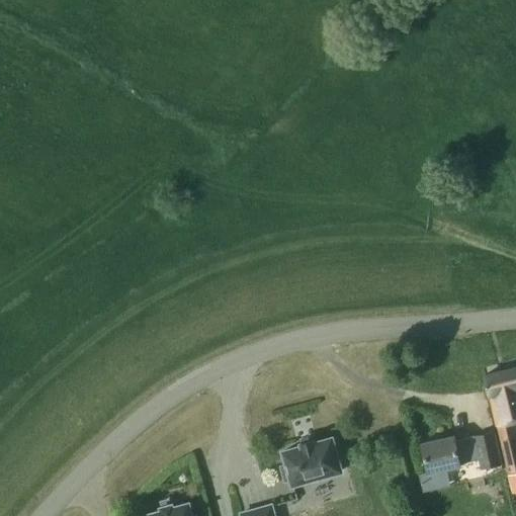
[(515,423),(515,368),(483,377),(508,477),(515,475),(515,443),(511,424),(515,423)]
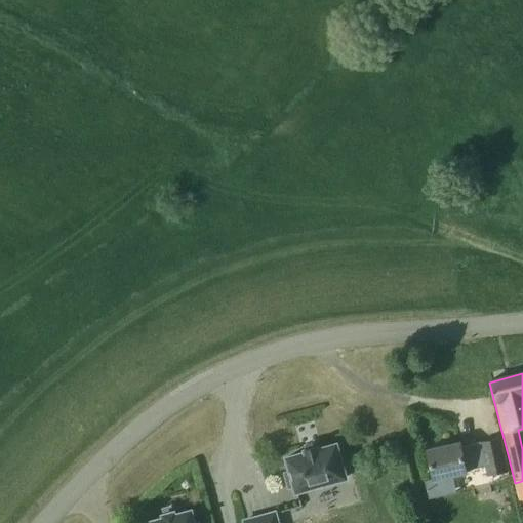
[(455,494),(451,477),(466,474),(466,472),(483,467),(485,478),(508,473),(499,438),(459,447),(458,443),(427,451),(434,480),(423,483),(428,500),(455,494)]
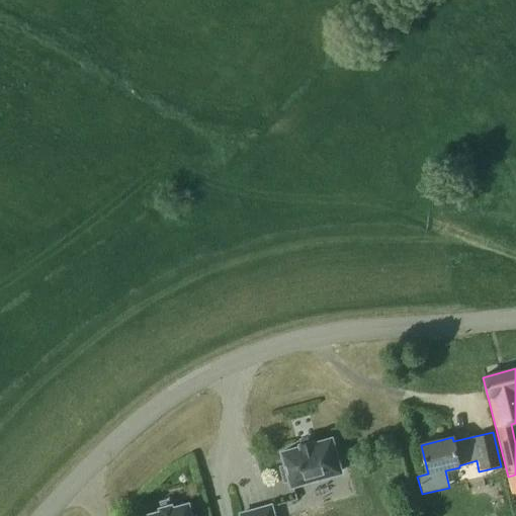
[(340,473),(330,440),(312,445),(311,442),(299,445),(299,448),(281,453),(285,466),(279,468),(283,483),(289,482),(290,487),(340,473)]
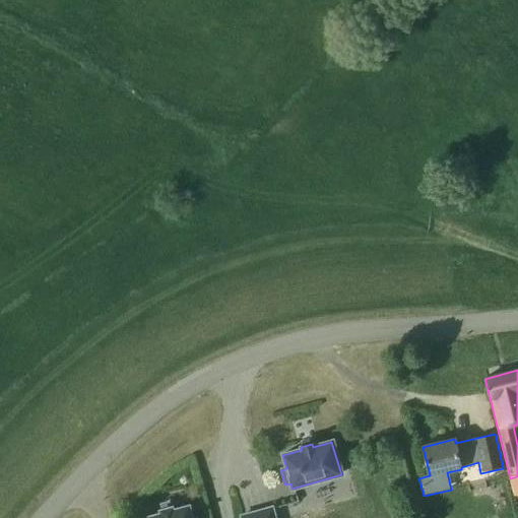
[(191,517),(188,507),(172,511),(171,509),(160,511),(162,514),(151,517),(191,517)]
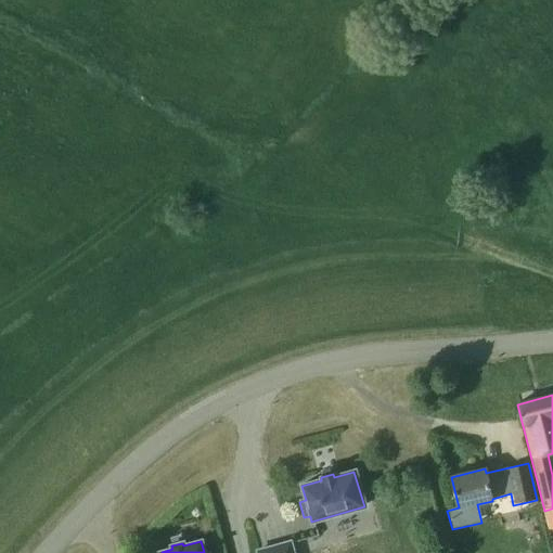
[(293,552),(291,541),(254,551),(254,552),(293,552)]
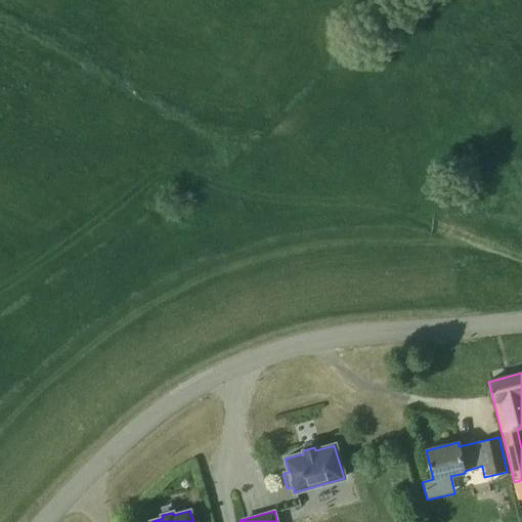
All buildings are outlined.
